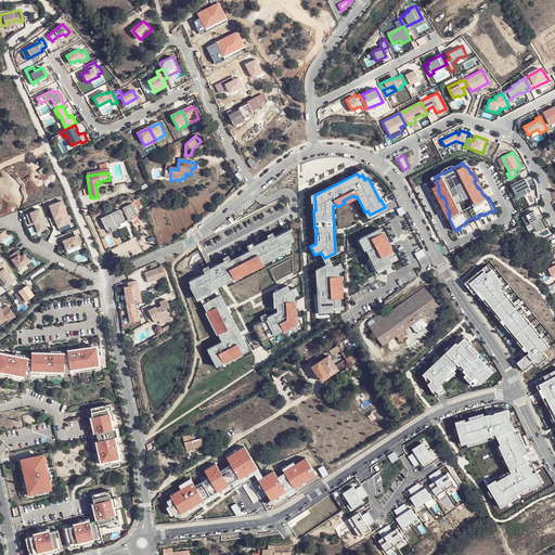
[(532,192),(525,178),(512,185),(516,194),(526,190),(528,194),(532,192)]
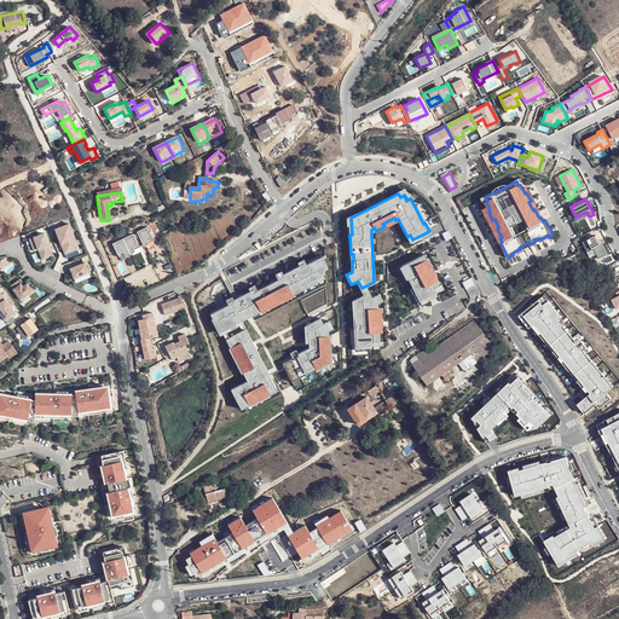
[(418,206),(415,207),(423,224),(424,223),(427,221),(418,206)]
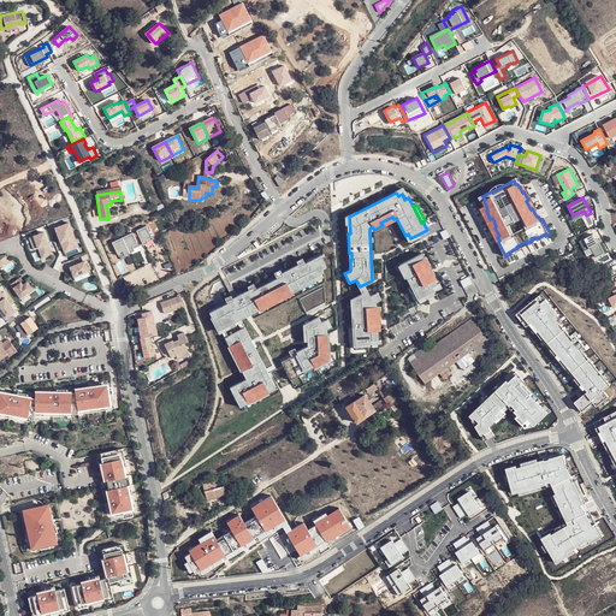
[(55,229),(64,249),(77,243),(70,223),(55,229)]
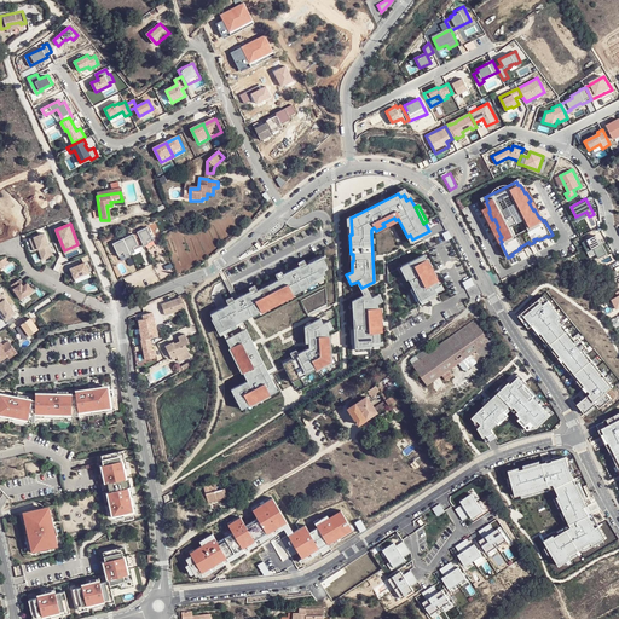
[(146,226),(111,243),(119,256),(154,239),(146,226)]
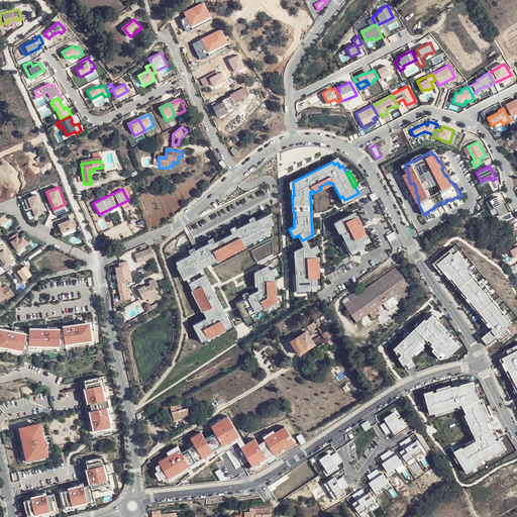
[(44,213),(37,195),(25,200),(29,210),(32,208),(35,217),(44,213)]
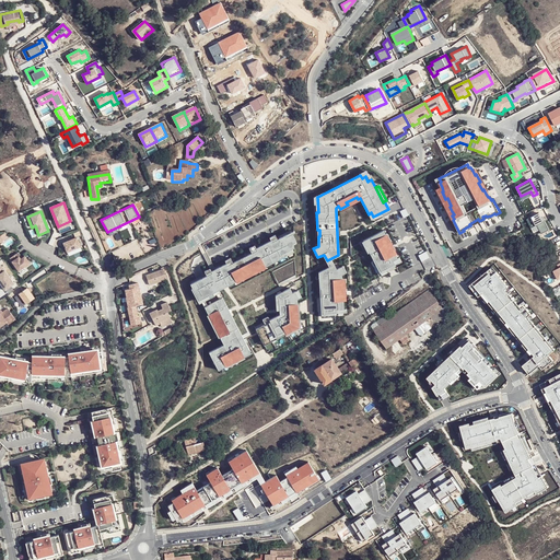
[(539,213),(527,220),(532,229),(537,225),(541,234),(549,230),(545,221),(544,221),(539,213)]
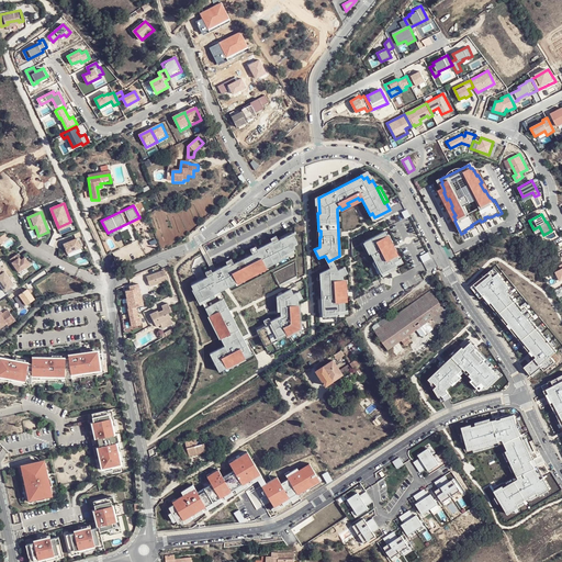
[(400,259),(391,243),(390,244),(386,236),(388,236),(385,232),(364,242),(368,246),(369,246),(372,253),(371,254),(375,261),(377,260),(382,272),(388,270),(396,266),(395,261),(400,259)]
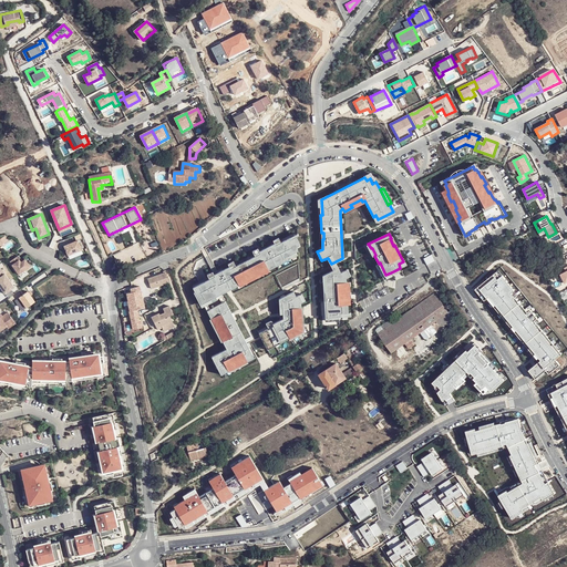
[(223,297),(222,295),(243,284),(240,281),(265,269),(266,271),(287,260),(286,258),(298,251),(297,236),(291,239),(290,237),(280,243),(276,245),(275,244),(259,251),(260,254),(257,256),(235,267),(230,269),(229,267),(218,272),(216,274),(214,275),(215,277),(210,279),(204,282),(193,288),(195,292),(197,291),(203,301),(204,303),(212,299),(214,301),(219,298),(223,297)]
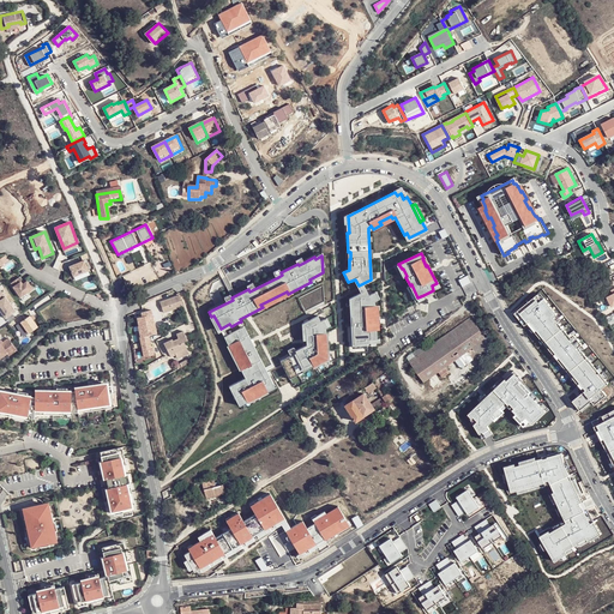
[(84,262),(71,268),(76,277),(89,271),(84,262)]
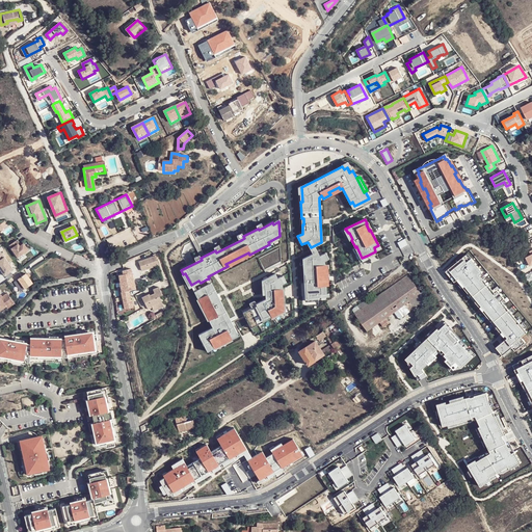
[(200,256),(201,258),(203,257),(205,256),(193,234),(191,235),(190,236),(200,256)]
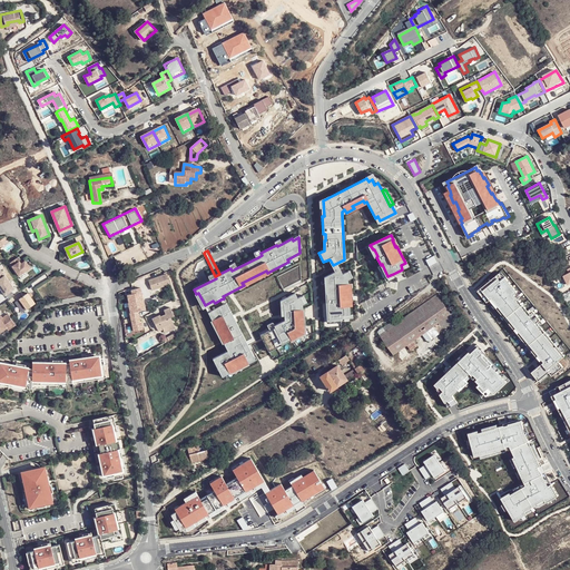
[(11,263),(20,275),(30,267),(25,259),(21,262),(18,258),(11,263)]
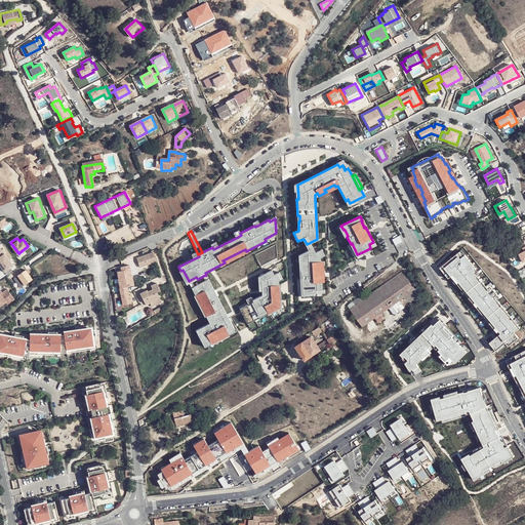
[(254,255),(260,267),(277,257),(277,244),(254,255)]
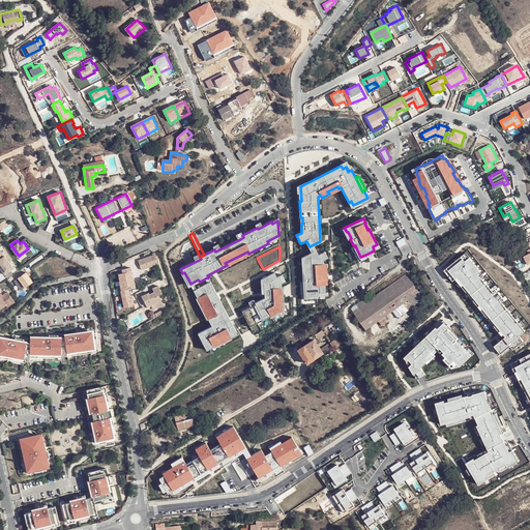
[(0,267),(5,274),(12,268),(0,251),(0,267)]
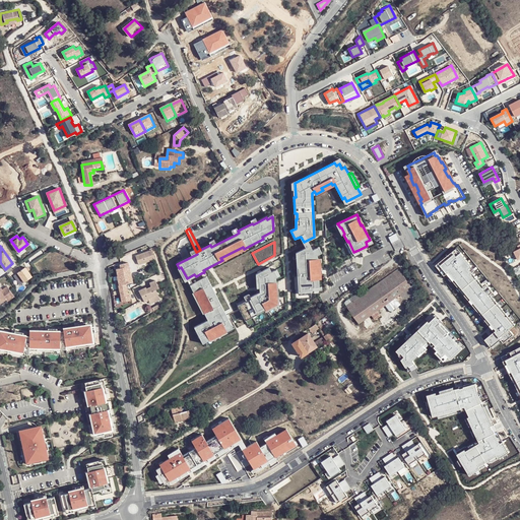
[(313,250),(311,246),(306,248),(298,252),(300,255),(301,268),(299,268),(300,291),(314,290),(314,287),(320,287),(319,270),(318,262),(318,255),(319,254),(316,249),(313,250)]
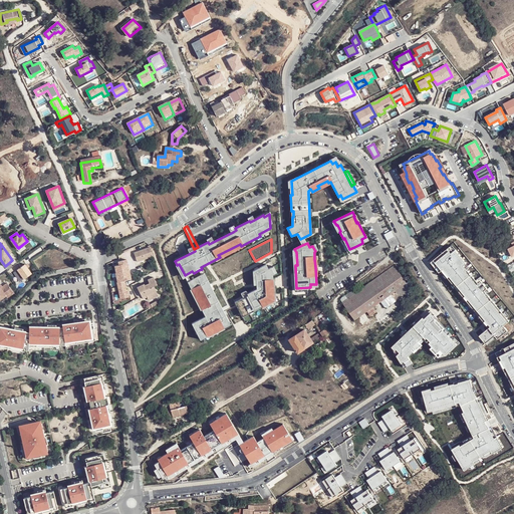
[(489,326),(479,334),(488,344),(507,329),(503,324),(508,319),(484,289),(487,287),(481,280),(478,282),(463,264),(466,262),(455,249),(453,250),(450,246),(431,261),(439,271),(441,269),(489,326)]
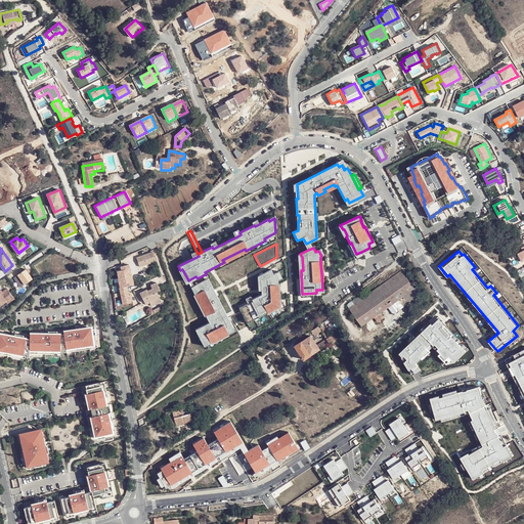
[(153,252),(136,257),(140,266),(157,261),(153,252)]
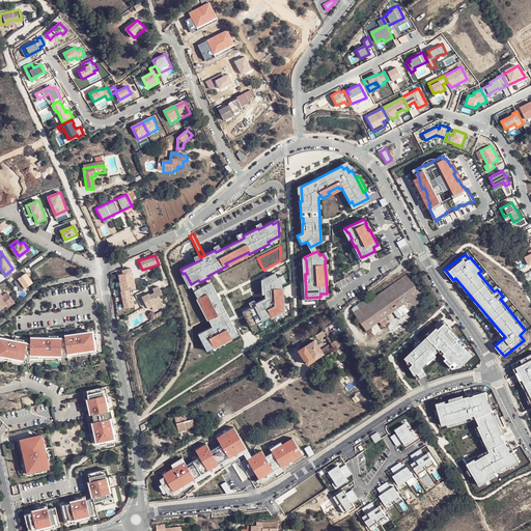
[(117,274),(123,308),(133,306),(129,288),(135,287),(131,267),(121,269),(121,273),(117,274)]
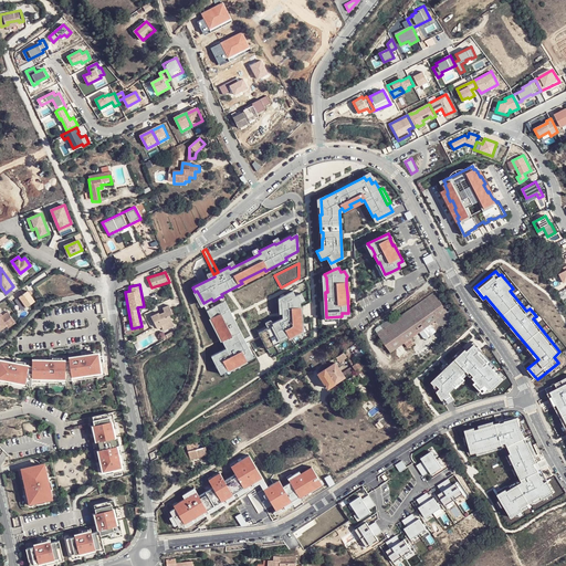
[(302,302),(299,295),(295,296),(293,291),(279,299),(279,302),(282,302),(283,316),(280,316),(280,320),(272,324),(273,325),(269,327),(259,333),(265,347),(278,341),(279,344),(300,333),(299,329),(302,328),(302,324),(299,324),(299,320),(302,318),(301,303),(302,302)]
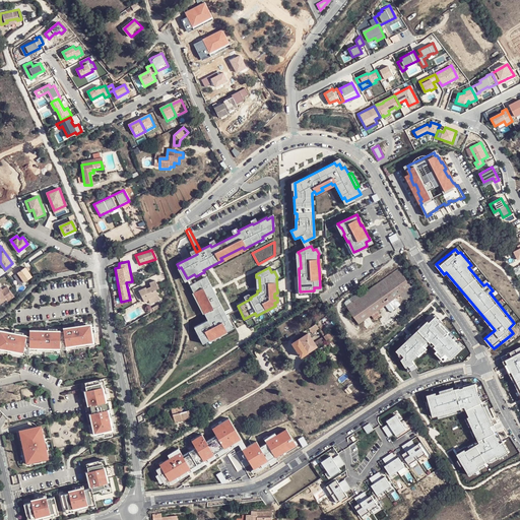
[(18,273),(24,282),(33,277),(26,268),(18,273)]
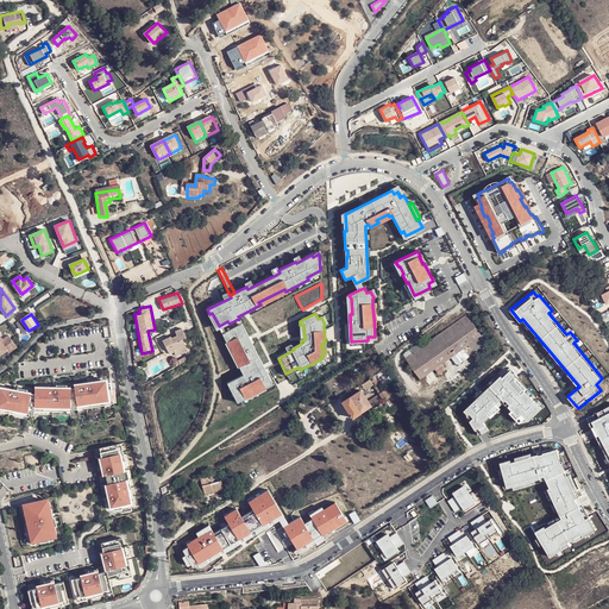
[(421,380),(435,369),(443,364),(483,337),(468,315),(420,349),(419,346),(406,356),(421,380)]
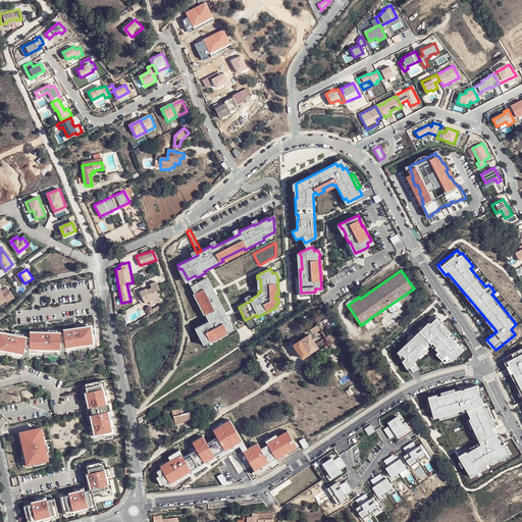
[(195,275),(188,279),(191,286),(193,284),(194,284),(191,280),(197,277),(195,275)]
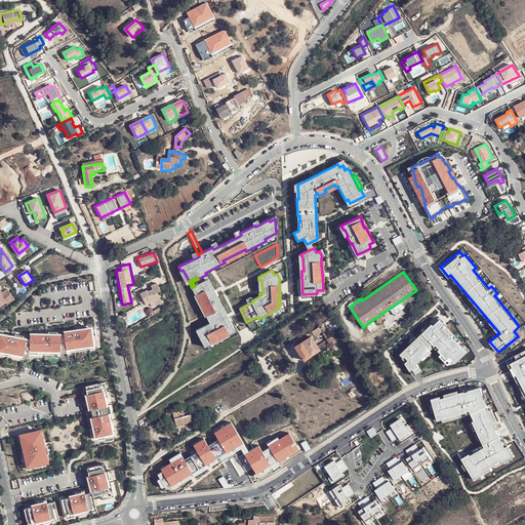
[(213,289),(208,279),(205,281),(195,286),(194,286),(200,297),(198,298),(203,309),(205,308),(212,322),(196,330),(204,348),(214,342),(213,340),(221,335),(223,338),(229,334),(228,332),(234,329),(230,321),(229,318),(227,315),(225,316),(223,312),(225,311),(215,293),(213,294),(211,291),(213,289)]
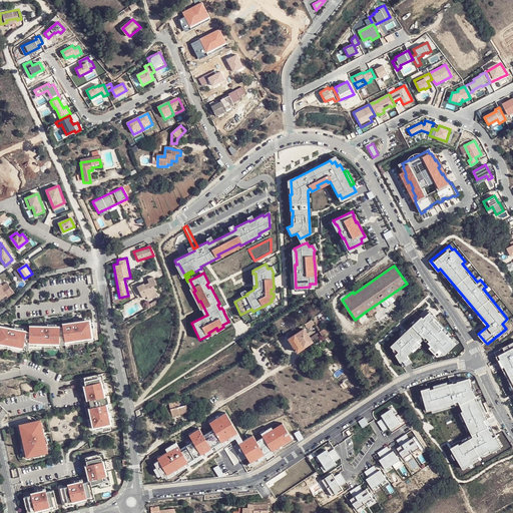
[(144,284),(138,287),(143,299),(147,297),(147,299),(157,294),(154,287),(157,286),(153,277),(147,280),(149,284),(144,285),(144,284)]
